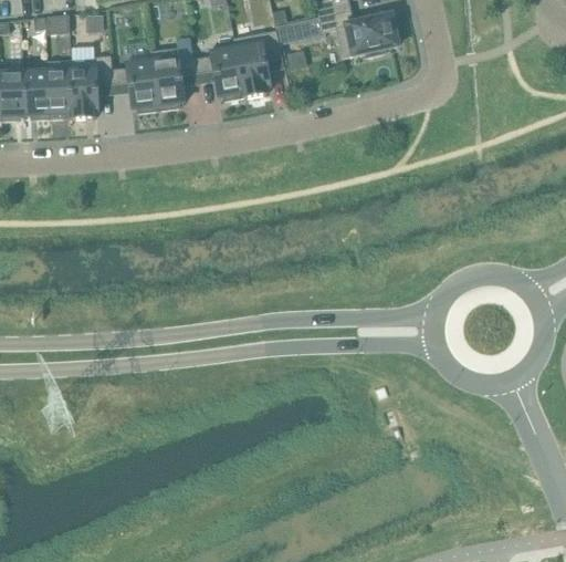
[(328,0),(328,1),(316,3),(320,18),(350,11),(348,0),(328,0)]
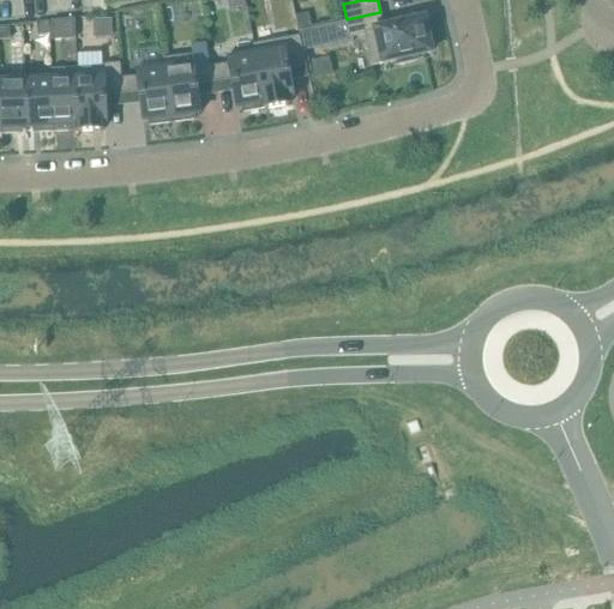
[(417,59),(416,55),(431,52),(429,44),(433,44),(428,24),(425,25),(423,18),(384,26),(380,12),(347,19),(347,20),(350,36),(368,32),(374,64),(396,59),(397,62),(417,59)]
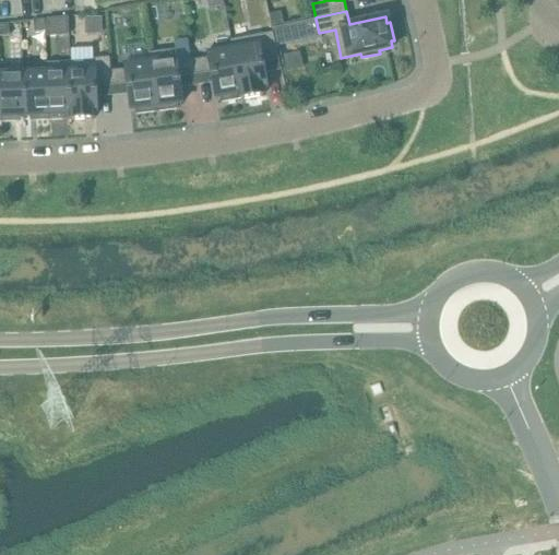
[(104,13),(73,12),(72,30),(103,31),(104,13)]
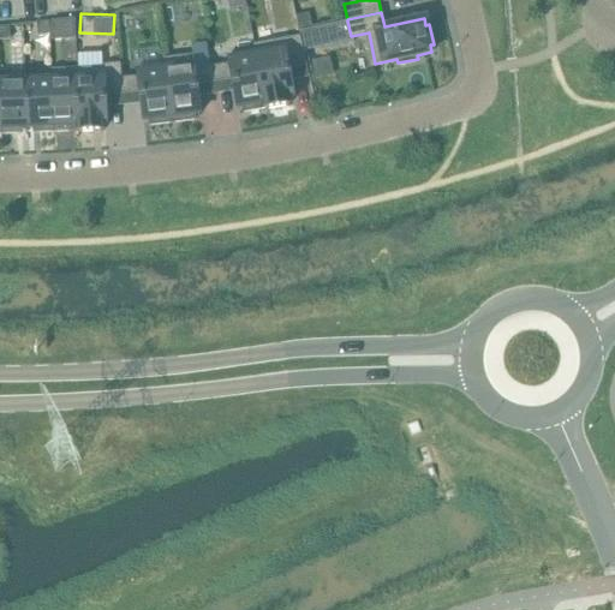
[(69,16),(51,18),(51,36),(69,36),(77,36),(76,16),(69,16)]
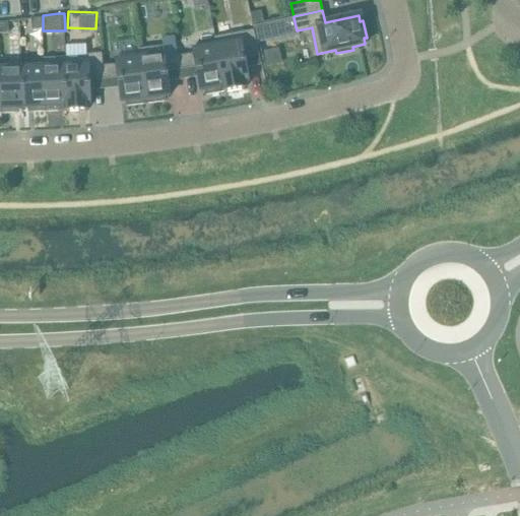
[(41,15),(30,16),(31,27),(43,25),(41,15)]
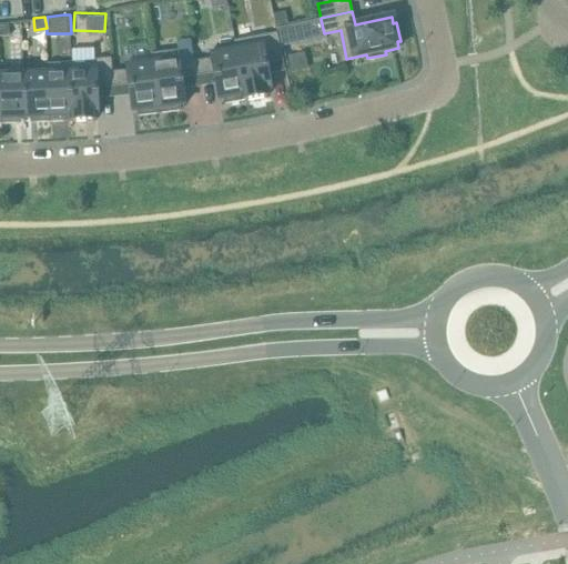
[(0,21),(0,33),(10,32),(8,21),(0,21)]
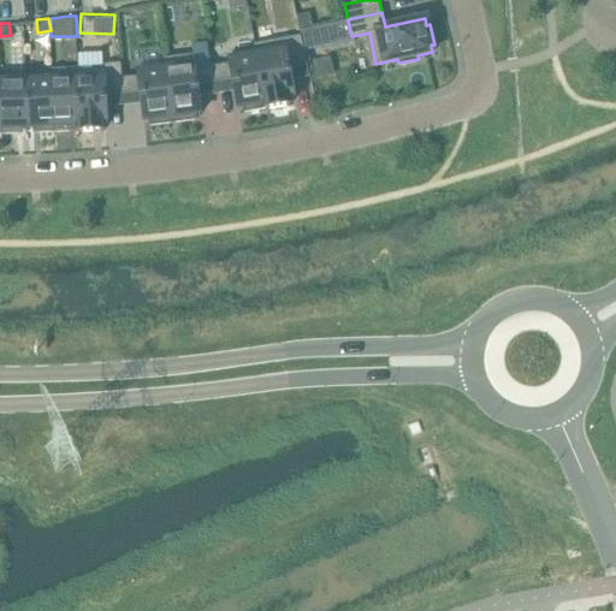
[(301,33),(255,41),(267,106),(290,102),(289,95),(294,95),(289,66),(307,63),(301,33)]
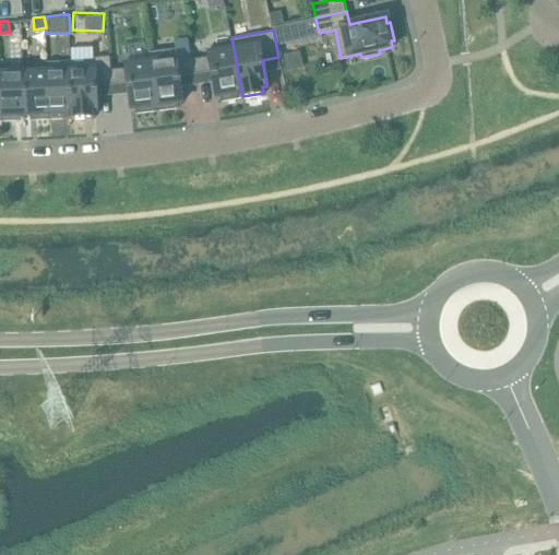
[(211,70),(216,95),(221,94),(222,98),(241,95),(241,96),(242,96),(232,37),(230,37),(232,43),(206,47),(209,55),(192,58),(194,72),(211,70)]
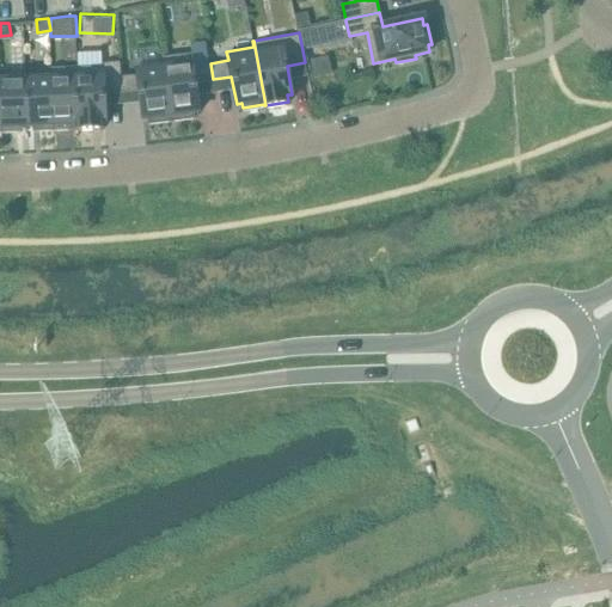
[(194,116),(194,111),(199,110),(195,81),(213,79),(210,63),(194,66),(191,51),(164,55),(171,118),(194,116)]
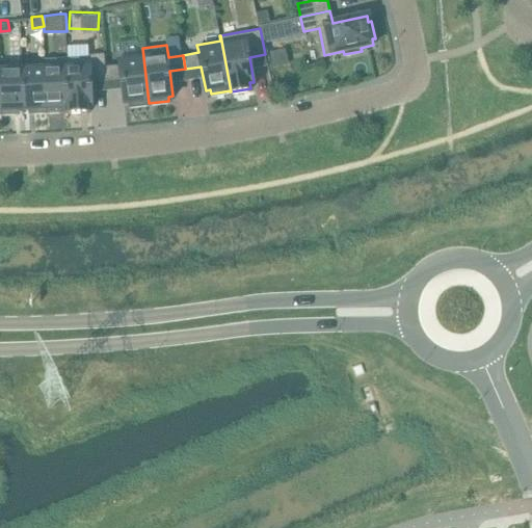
[(104,52),(106,79),(121,77),(124,102),(129,101),(130,105),(149,103),(142,48),(141,48),(141,53),(118,56),(120,63),(105,64),(104,52)]
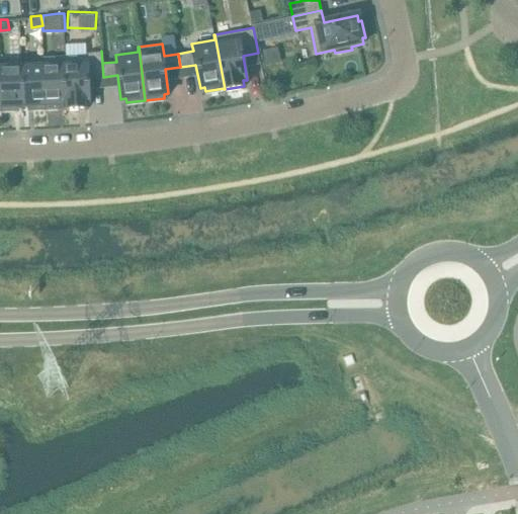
[(87,107),(86,102),(90,102),(89,78),(103,77),(101,51),(87,52),(87,54),(65,55),(67,108),(87,107)]
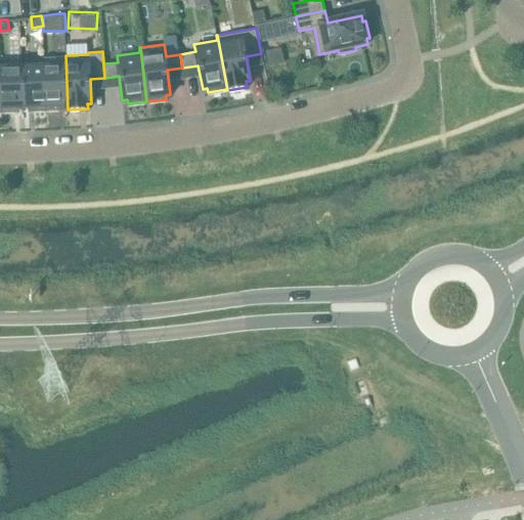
[(58,109),(57,104),(67,104),(67,110),(68,110),(66,55),(44,56),(46,110),(58,109)]
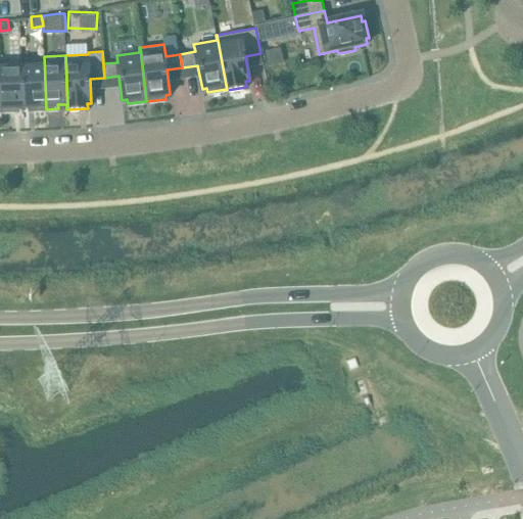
[(21,62),(24,106),(34,105),(34,109),(46,109),(44,56),(43,56),(43,61),(21,62)]
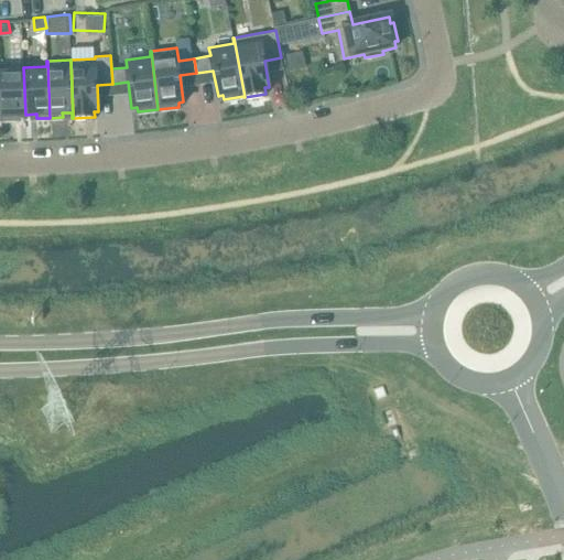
[(0,73),(0,75),(2,119),(14,119),(14,115),(25,115),(23,67),(22,67),(23,73),(0,73)]
